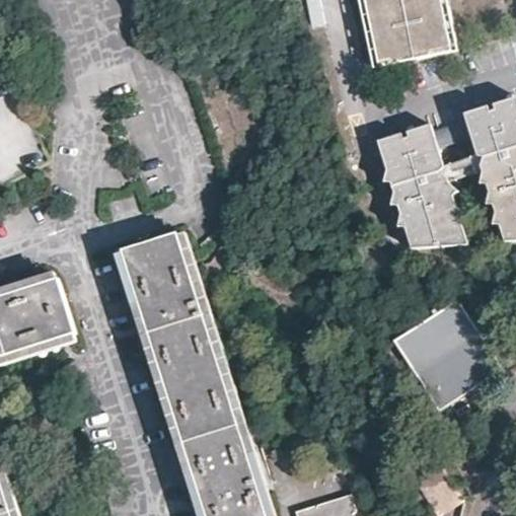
[(322,22),(318,0),(305,0),(310,25),(322,22)]
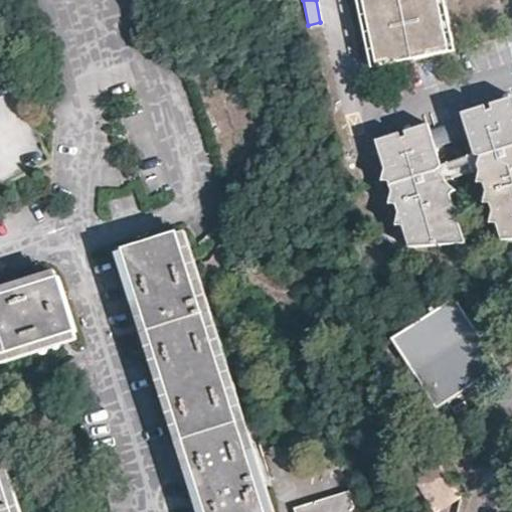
[(451,45),(441,0),(355,0),(369,62),(451,45)]
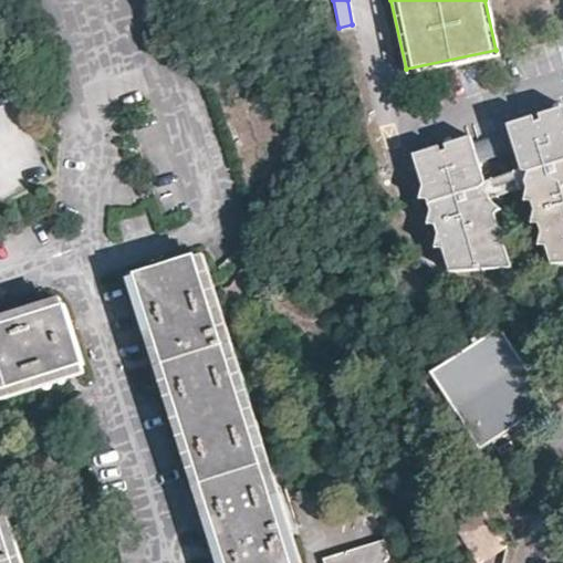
[(515,156),(548,258),(562,258),(562,117),(559,106),(504,122),(515,156)]
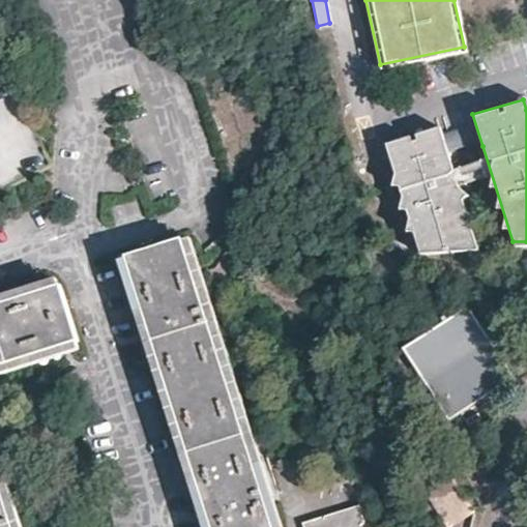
[(436,123),(383,142),(416,249),(475,246),(451,172),(436,123)]
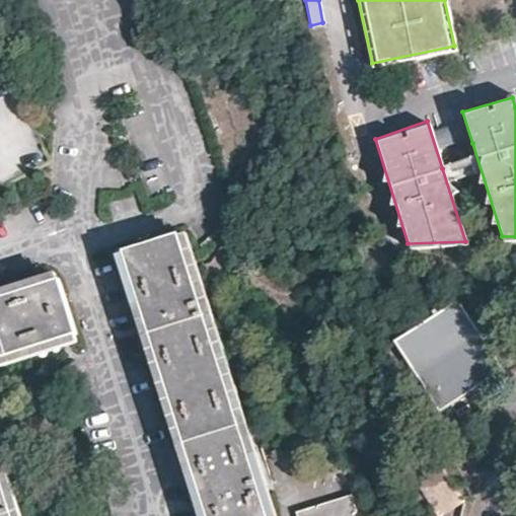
[(265,515),(176,231),(121,247),(205,515),(265,515)]
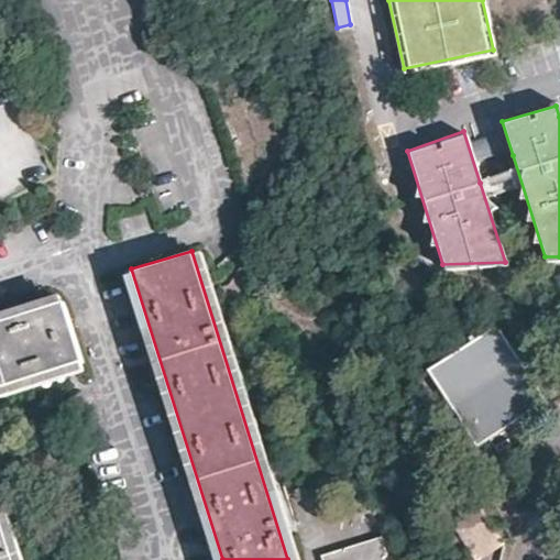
[(0,559),(12,559),(0,520),(0,384),(80,360),(62,299),(0,318),(0,559)]
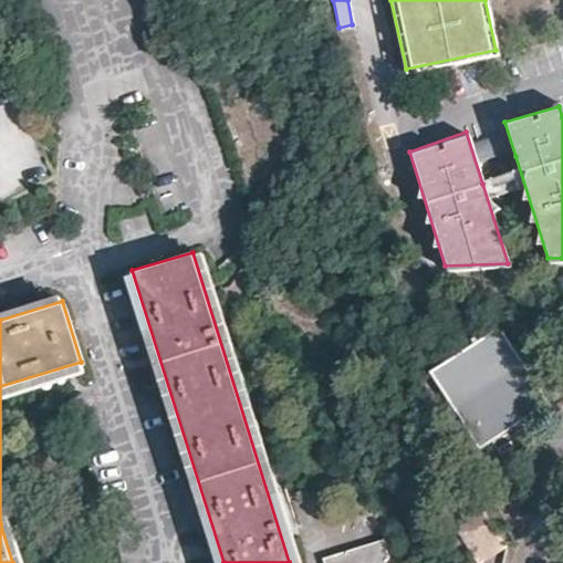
[(550,399),(499,324),(428,369),(478,446),(550,399)]
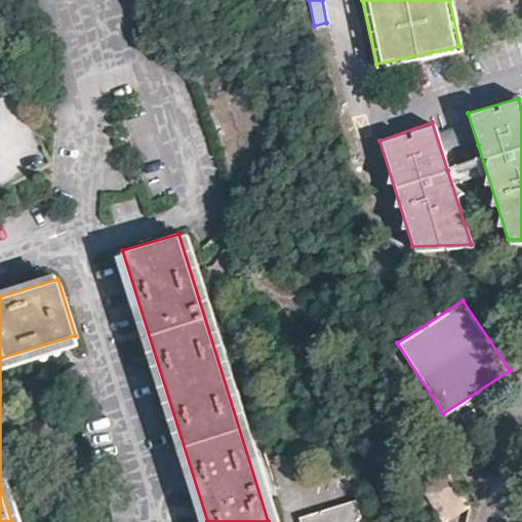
[(467,504),(445,474),(422,489),(443,520),(467,504)]
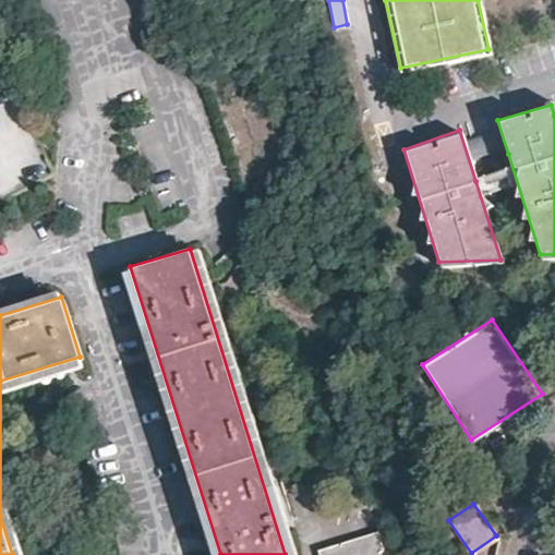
[(381,554),(374,531),(314,551),(315,554),(381,554)]
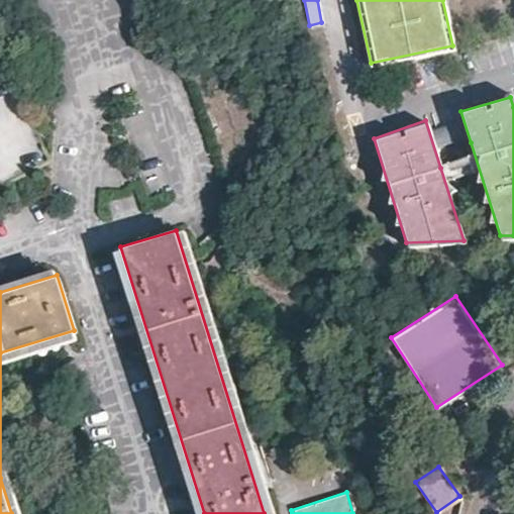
All buildings are outlined.
